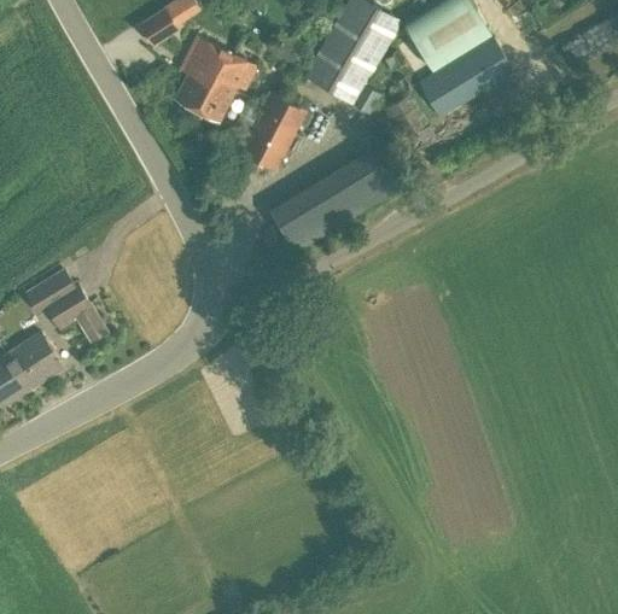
[(369,115),(380,95),(366,87),(402,24),(359,0),(348,0),(304,77),(369,115)]
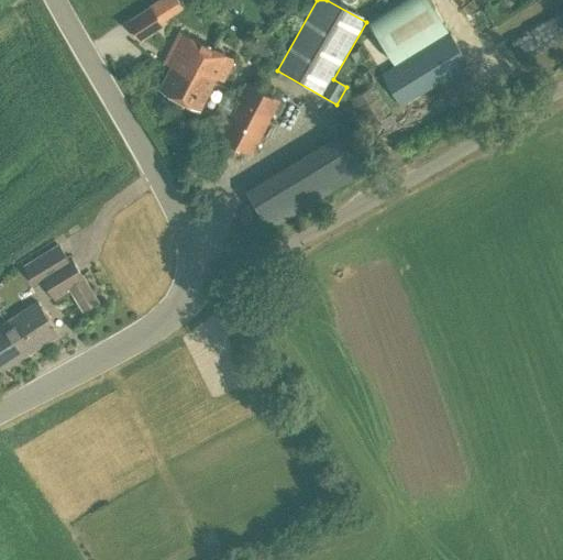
[(375,37),(362,45),(399,108),(470,66),(431,4),(375,37)]
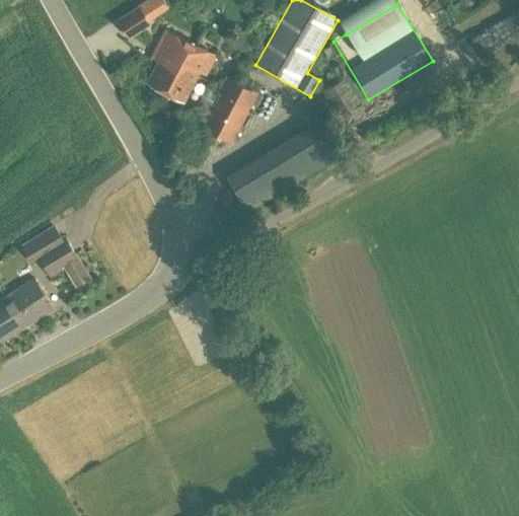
[(129,39),(149,23),(137,8),(118,22),(129,39)]
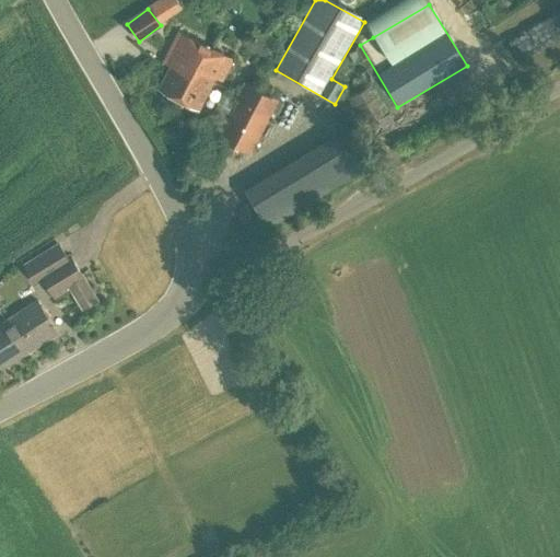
[(546,54),(559,47),(559,19),(535,30),(546,54)]
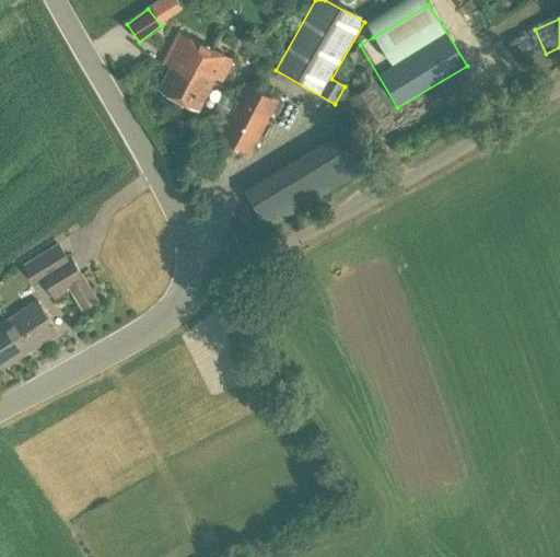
[(171,68),(159,92),(198,112),(216,79),(221,82),(233,60),(178,33),(163,64),(171,68)]
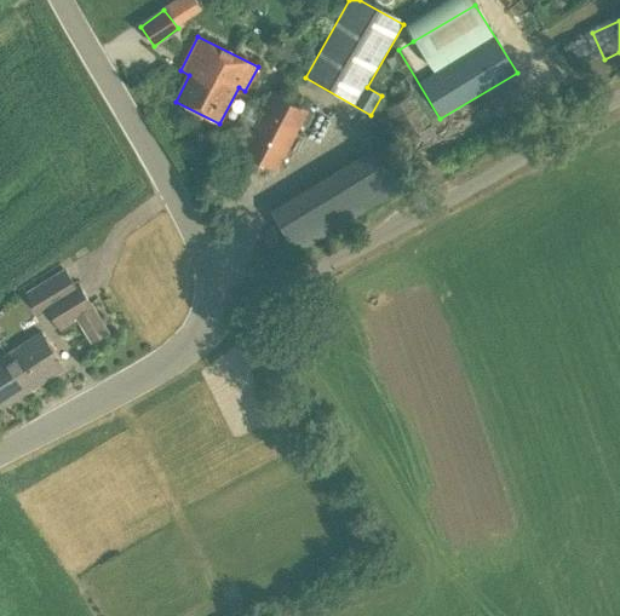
[(308,127),(314,115),(271,93),(240,153),(277,172),(302,125),(308,127)]
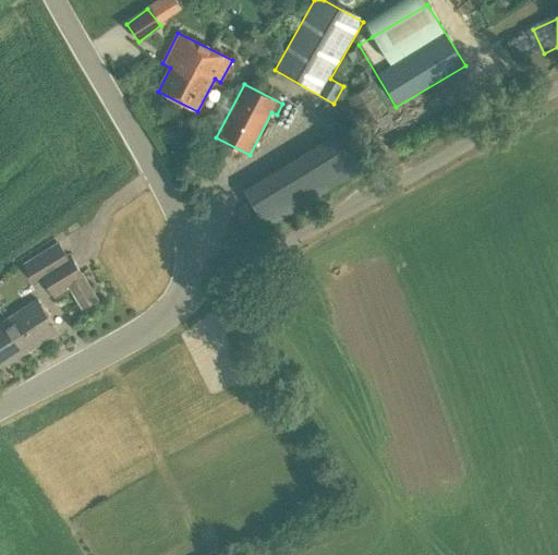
[(363,128),(386,112),(371,87),(347,103),(363,128)]
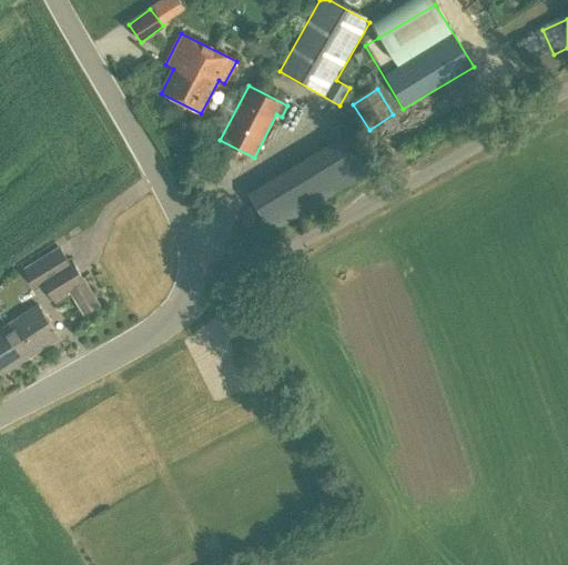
[(342,135),(247,192),(272,232),(366,175),(342,135)]
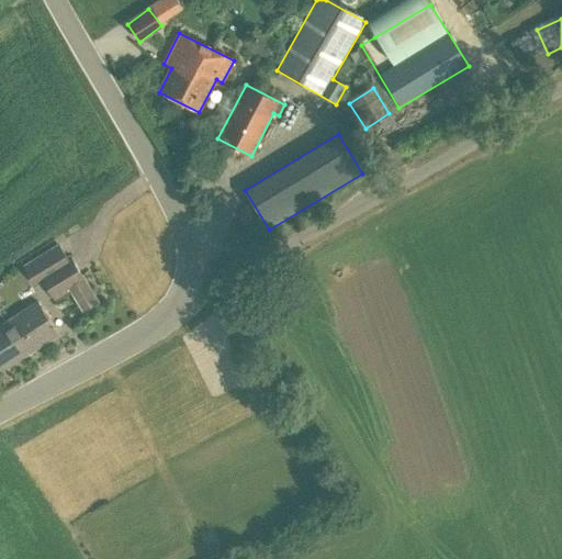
[(57,245),(22,268),(35,288),(43,283),(54,302),(69,293),(82,314),(99,303),(85,280),(83,280),(68,256),(66,258),(57,245)]
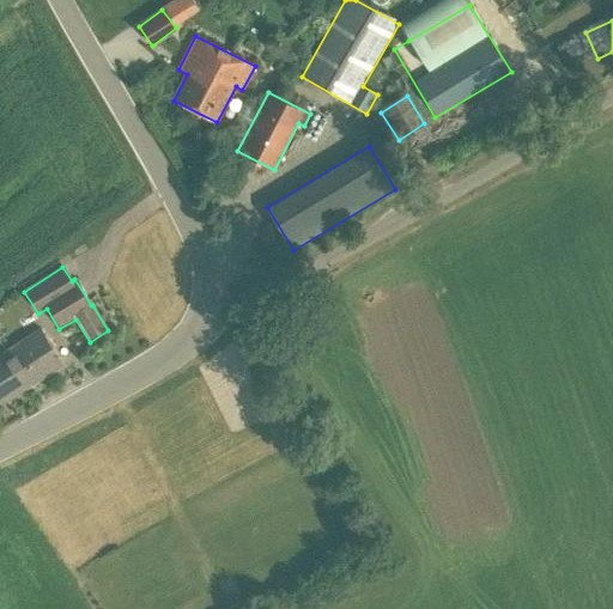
[(12,373),(23,391),(61,367),(40,332),(5,353),(16,371),(12,373)]
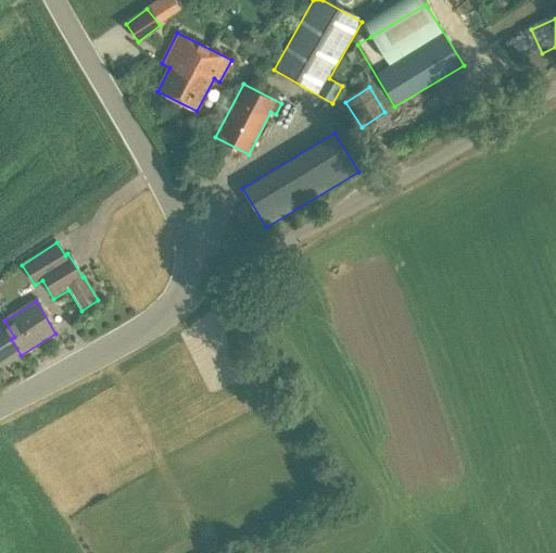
[(0,367),(21,355),(11,339),(14,337),(4,321),(0,323),(0,367)]
